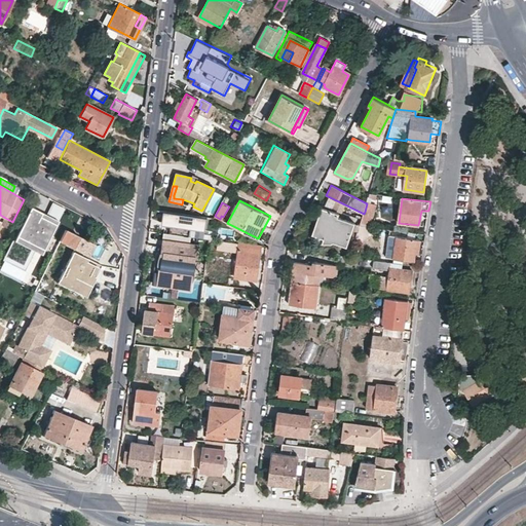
[(377,205),(367,202),(367,203),(365,212),(375,213),(377,205)]
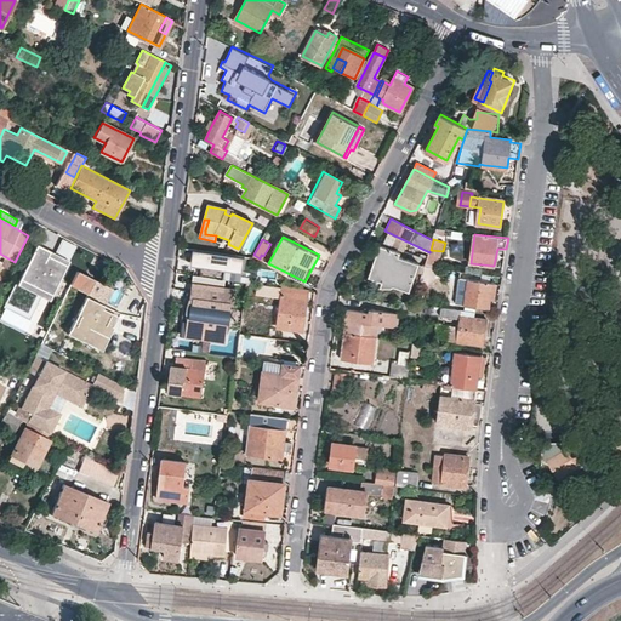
[(66,266),(46,255),(49,249),(36,243),(30,255),(18,279),(50,295),(66,266)]
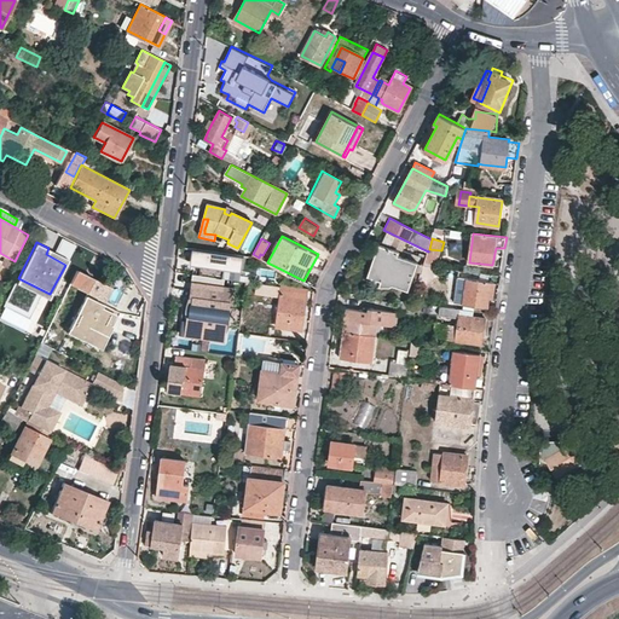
[(393,282),(409,288),(417,260),(398,254),(399,250),(379,244),(375,255),(379,256),(371,276),(381,278),(380,284),(392,284),(393,282)]
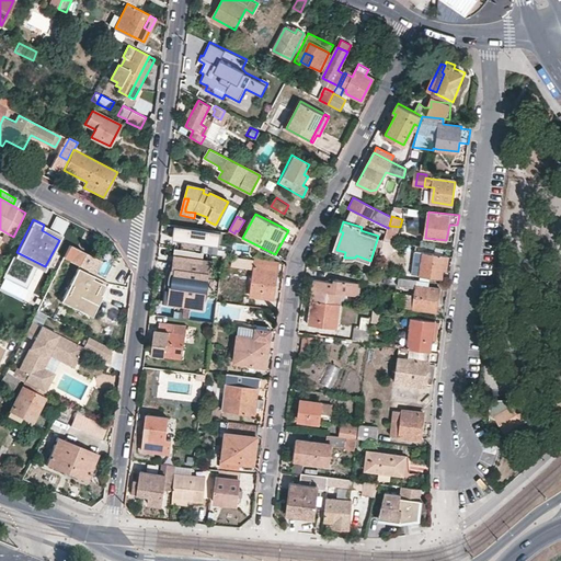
[(61,235),(44,225),(42,230),(59,240),(61,235)]
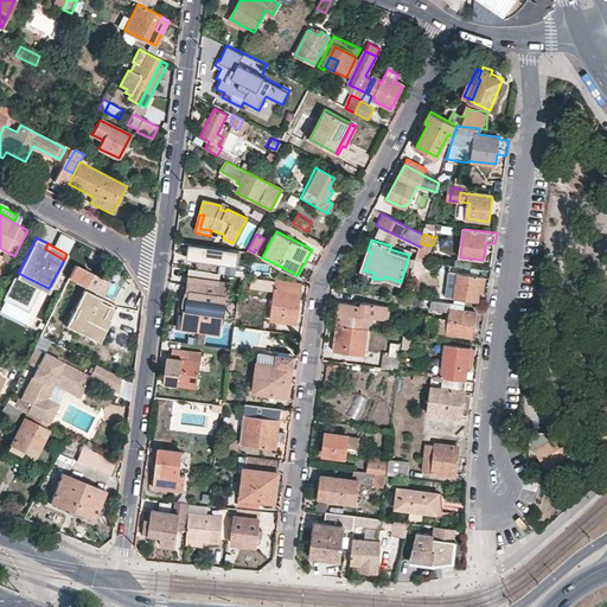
[(240,250),(190,244),(189,257),(238,263),(240,250)]
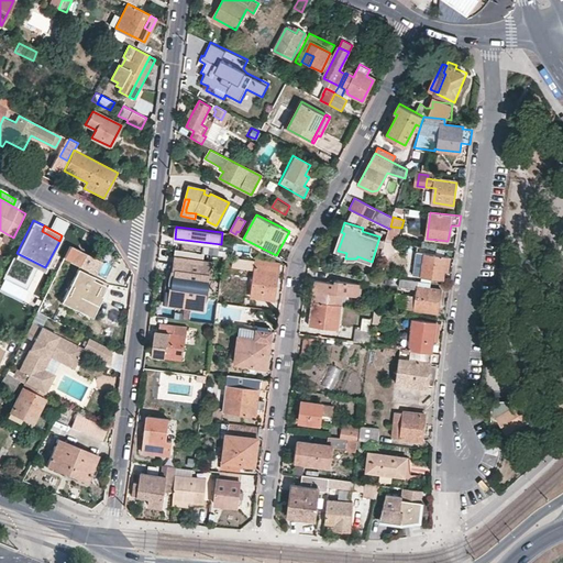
[(385,241),(396,243),(401,228),(390,227),(389,229),(385,241)]
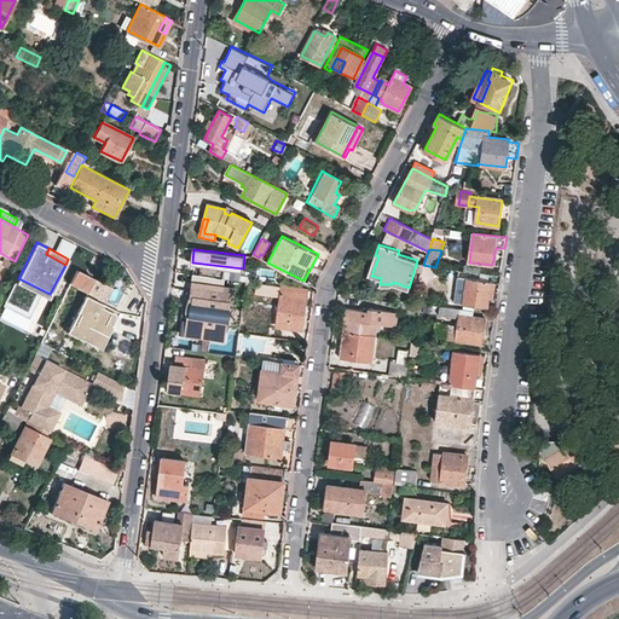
[(259,258),(253,254),(249,262),(256,266),(261,259),(259,258)]
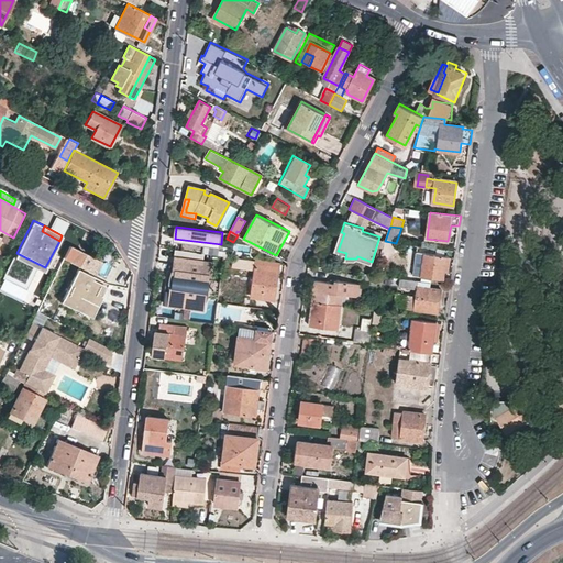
[(69,246),(64,258),(78,265),(84,254),(69,246)]
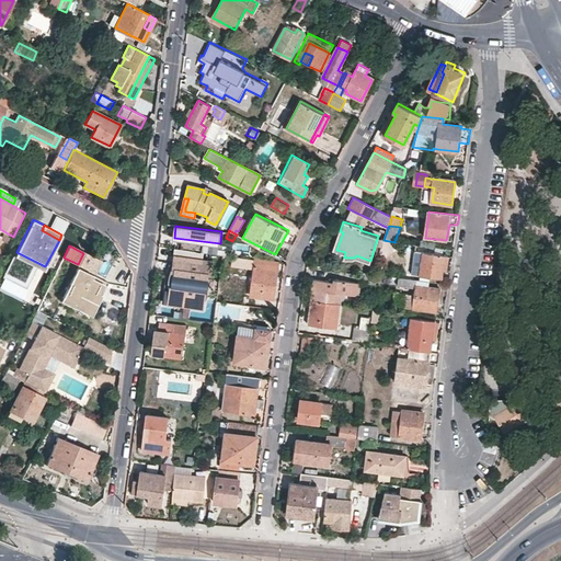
[(203,252),(176,249),(173,273),(168,273),(163,302),(204,308),(208,274),(210,275),(213,261),(202,260),(203,252)]
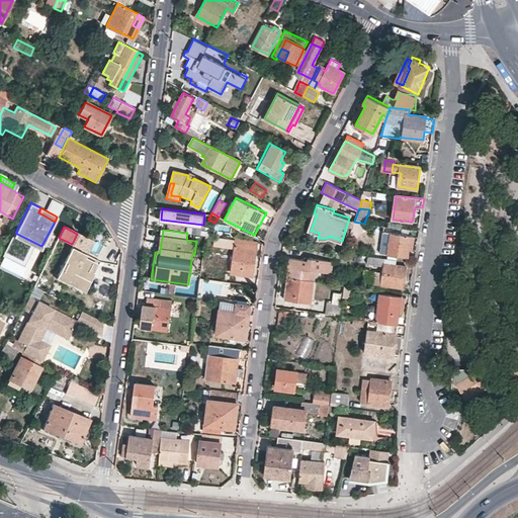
[(390,254),(408,257),(409,249),(411,235),(393,233),(392,240),(391,247),(390,254)]
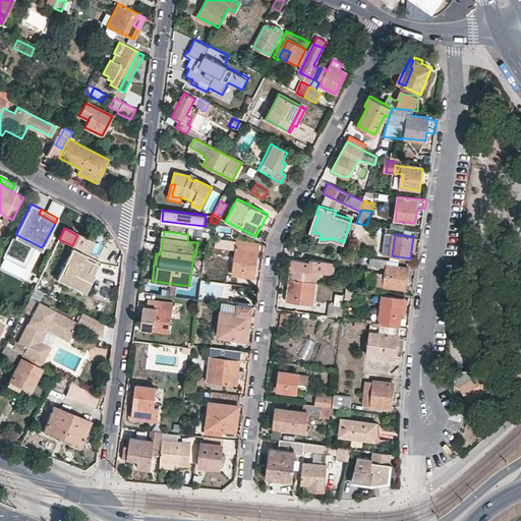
[(89,253),(93,245),(93,243),(87,240),(77,235),(72,245),(89,253)]
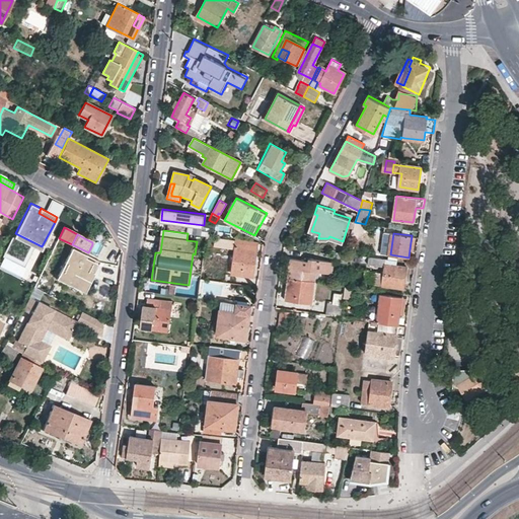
[(256,263),(260,242),(230,238),(230,239),(213,237),(212,247),(235,250),(231,274),(251,276),(253,263),(256,263)]
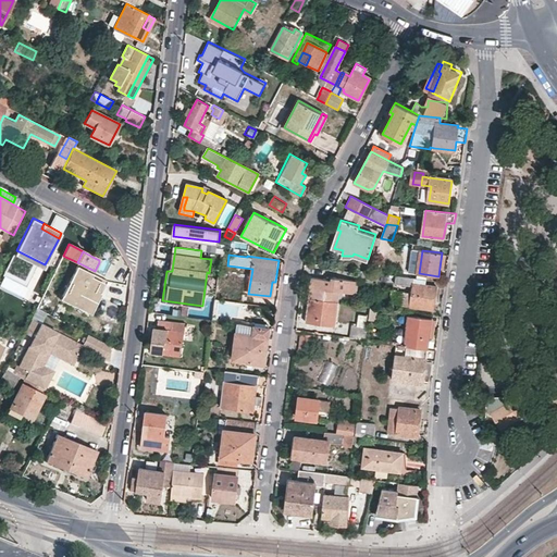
[(72,307),(83,312),(91,295),(96,297),(102,284),(91,280),(94,276),(76,268),(61,297),(74,302),(72,307)]
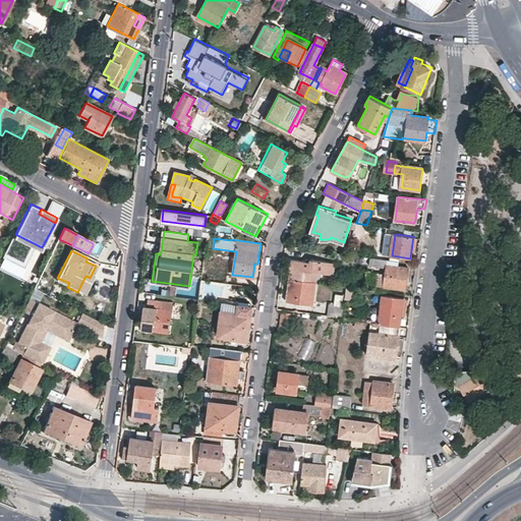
[(350,258),(350,254),(347,254),(337,252),(336,261),(337,263),(349,265),(350,258)]
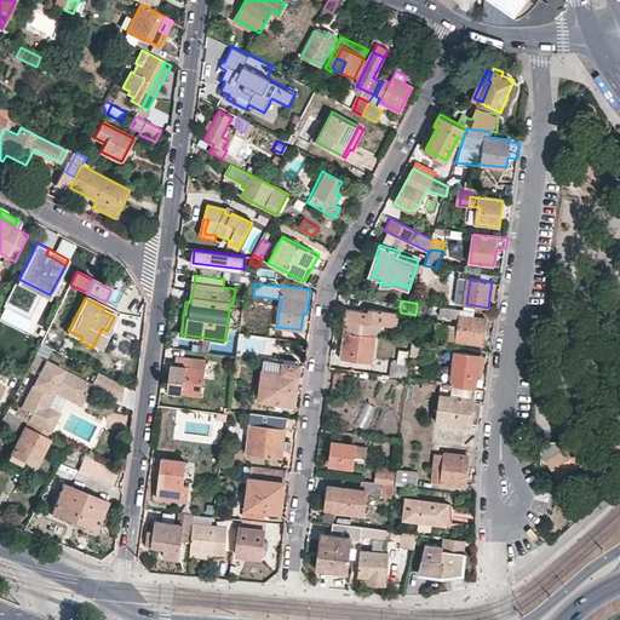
[(369,313),(348,310),(344,332),(377,336),(378,326),(394,328),(396,314),(369,309),(369,313)]
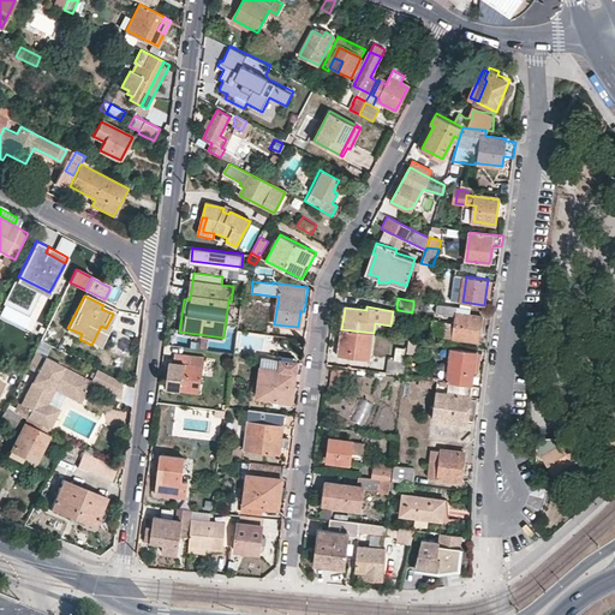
[(470,314),(471,309),(458,306),(457,311),(453,336),(479,340),(483,316),(470,314)]
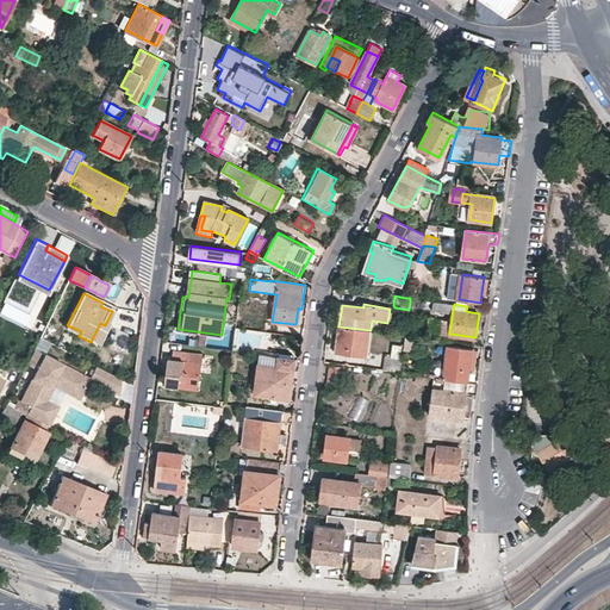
[(371,330),(338,327),(335,354),(366,358),(371,330)]
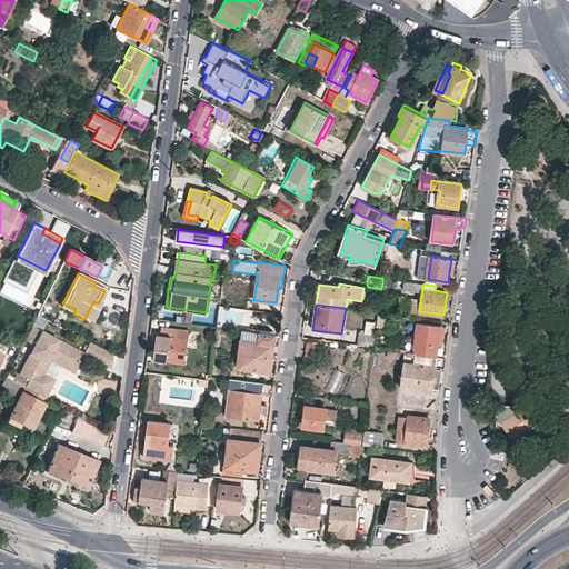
[(120,313),(113,312),(111,325),(118,326),(120,313)]
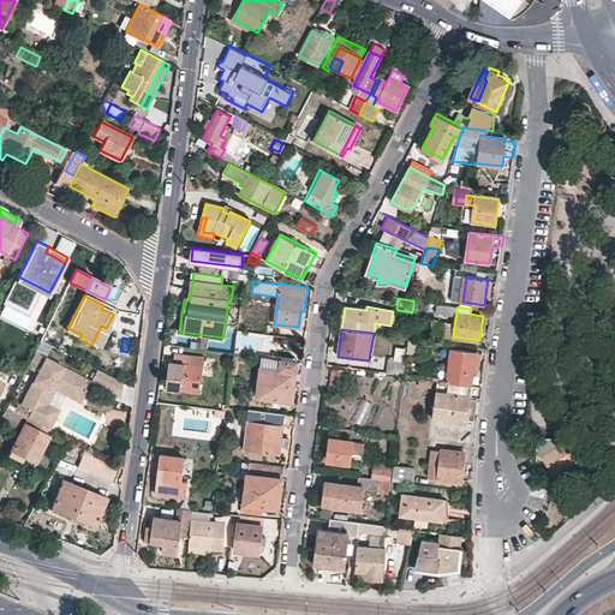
[(47,351),(37,346),(30,362),(35,364),(40,366),(43,359),(47,351)]
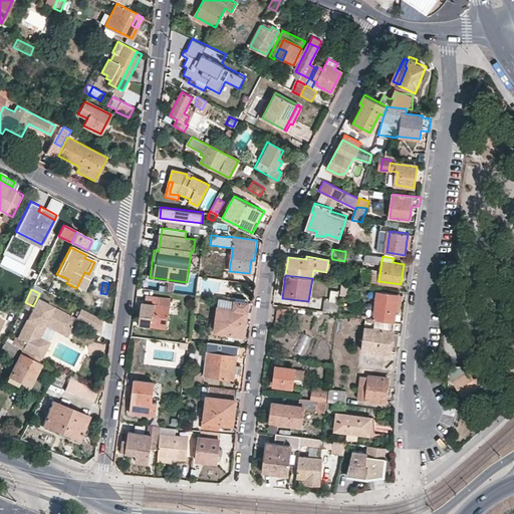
[(339,302),(340,292),(331,290),(330,300),(324,299),(322,312),(337,314),(339,302)]
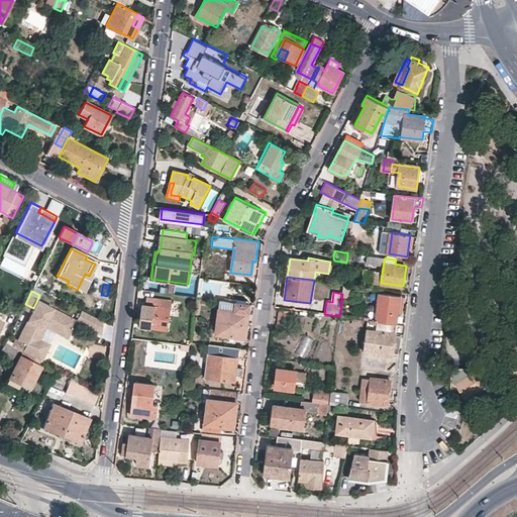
[(379,293),(376,321),(398,324),(402,296),(379,293)]
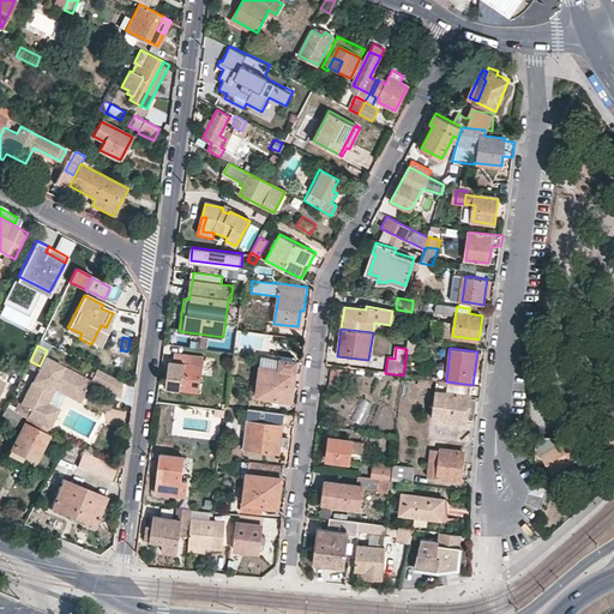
[(205,357),(191,356),(175,354),(174,361),(170,361),(166,389),(200,392),(204,366),(205,357)]
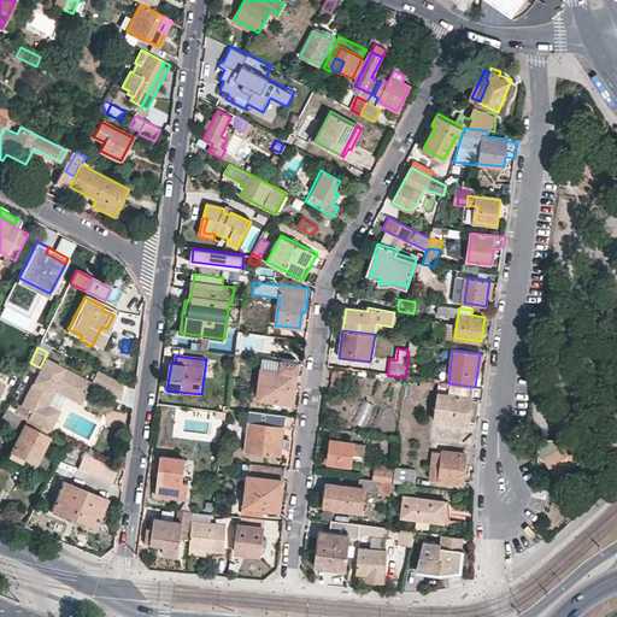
[(295,387),(298,363),(263,358),(258,399),(288,403),(291,386),(295,387)]
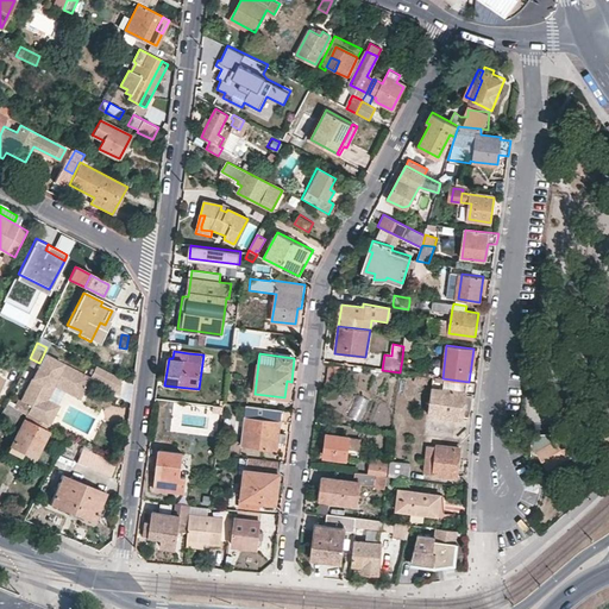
[(87,377),(43,356),(39,363),(35,360),(30,358),(26,364),(36,370),(20,401),(18,400),(13,409),(22,413),(29,416),(49,426),(58,407),(46,401),(54,387),(77,399),(88,378),(119,395),(121,380),(93,365),(87,377)]
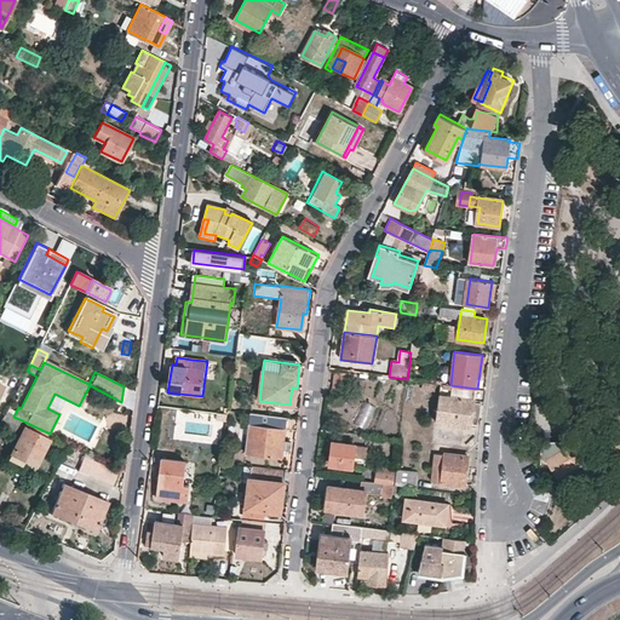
[(333,390),(348,391),(350,373),(336,372),(333,390)]
